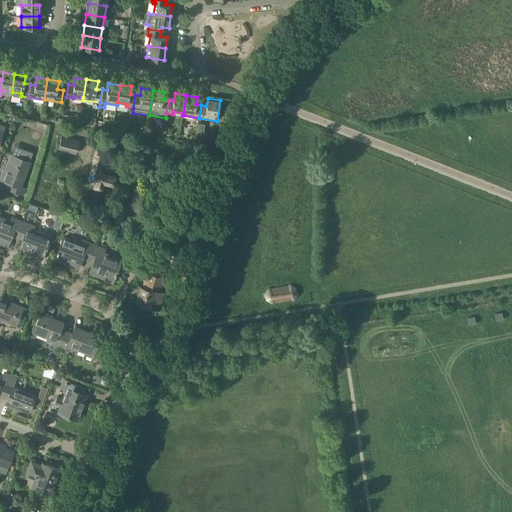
[(96,117),(83,115),(81,123),(95,125),(96,117)]
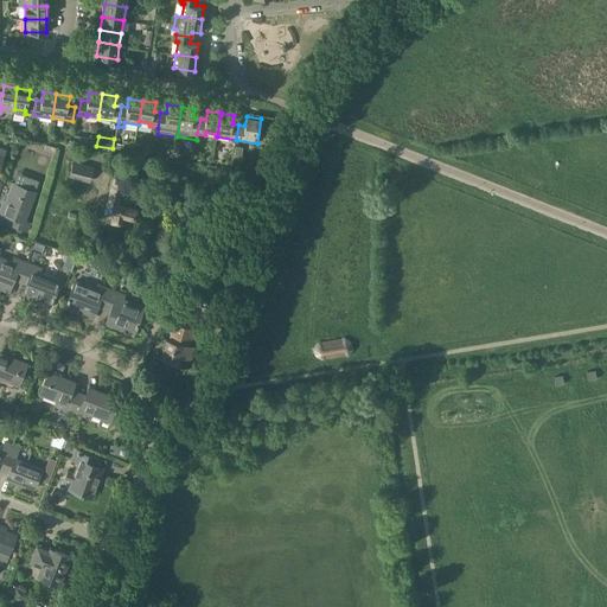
[(44,151),(53,154),(56,147),(46,144),(44,151)]
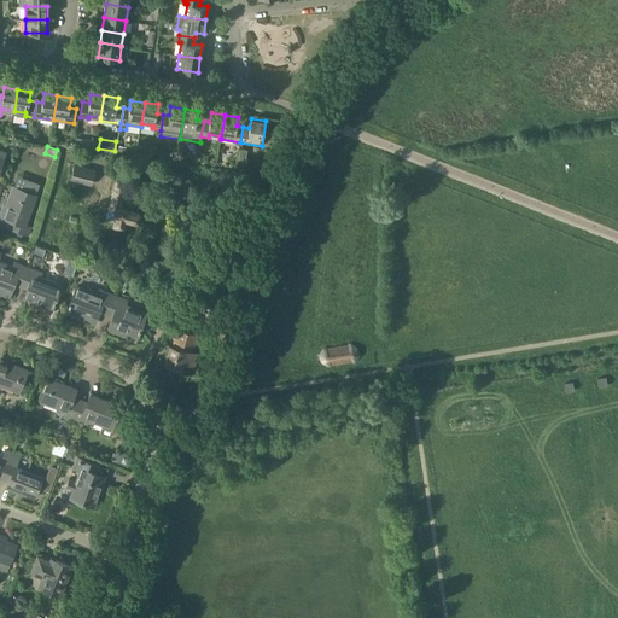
[(95,169),(75,164),(71,180),(92,185),(95,169)]
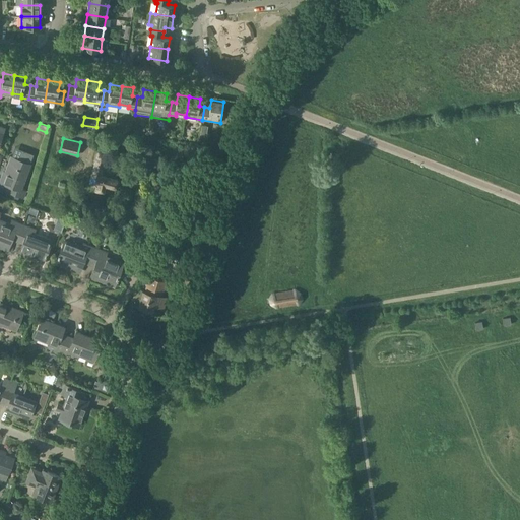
[(107,154),(99,151),(89,182),(98,184),(95,191),(104,193),(106,186),(116,189),(119,181),(101,175),(107,154)]
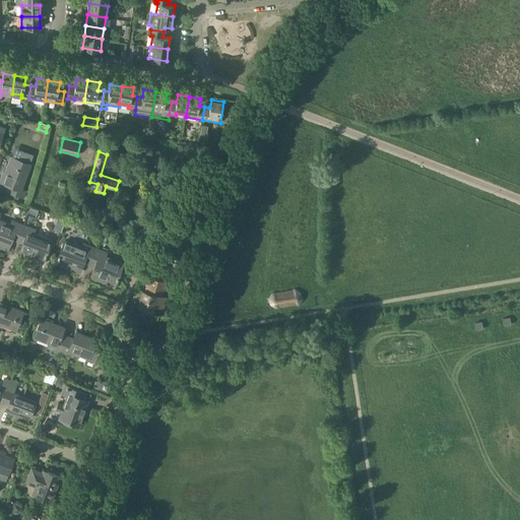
[(0,181),(11,186),(9,192),(23,197),(25,191),(21,189),(30,164),(12,156),(6,172),(4,171),(0,180),(0,181)]
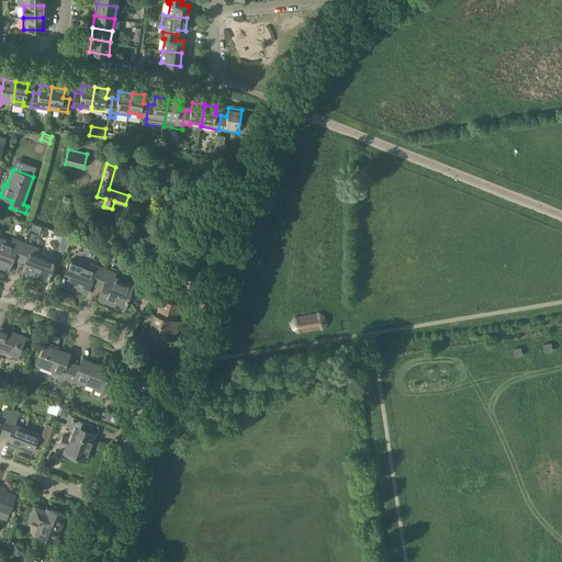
[(12,258),(19,260),(25,243),(13,238),(11,243),(0,237),(0,261),(10,265),(12,258)]
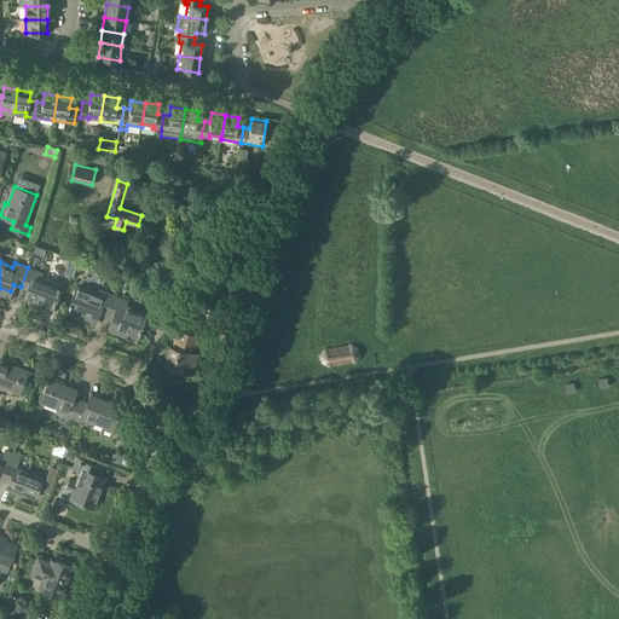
[(41,273),(28,267),(21,287),(27,290),(24,298),(40,304),(39,307),(51,312),(53,305),(55,305),(56,302),(56,301),(62,285),(40,277),(41,273)]
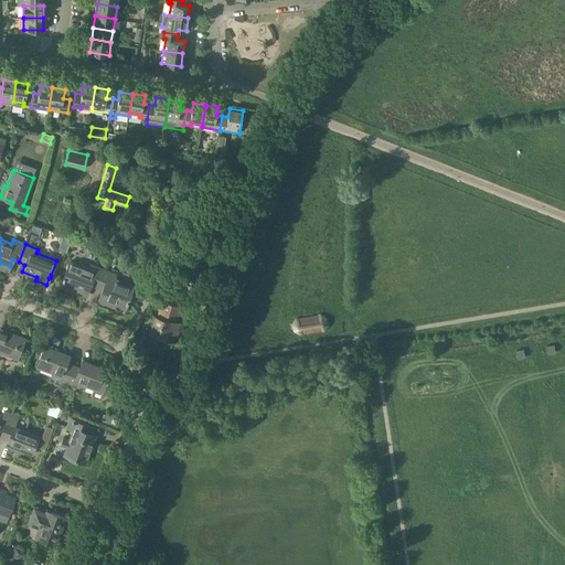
[(91,284),(96,286),(104,268),(92,264),(89,268),(70,260),(64,275),(63,275),(62,278),(63,278),(61,285),(87,295),(91,284)]
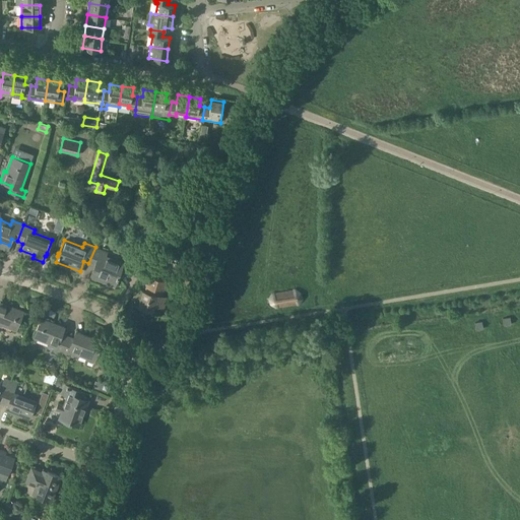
[(108,252),(95,247),(88,263),(94,265),(91,272),(105,277),(104,280),(114,284),(116,281),(117,278),(118,279),(119,276),(118,275),(123,262),(106,256),(108,252)]
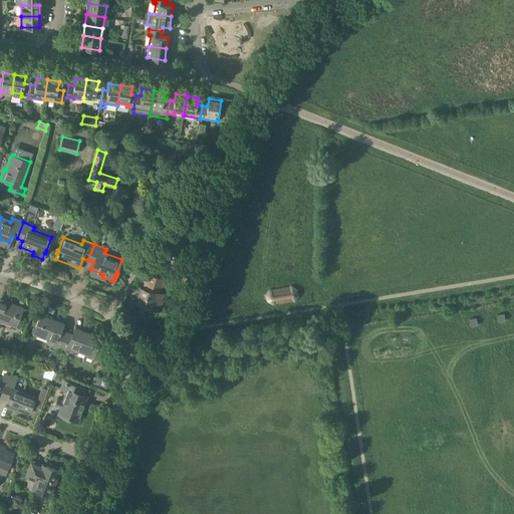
[(149,262),(154,249),(147,246),(142,259),(149,262)]
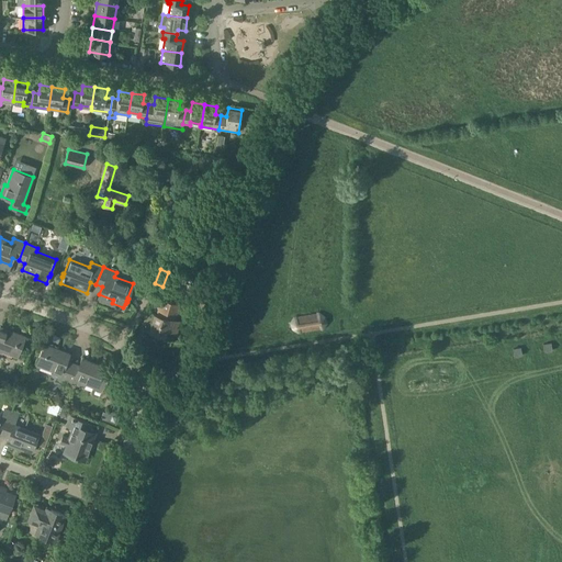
[(165,336),(167,329),(176,333),(179,321),(175,319),(178,304),(161,300),(157,315),(154,314),(149,330),(165,336)]
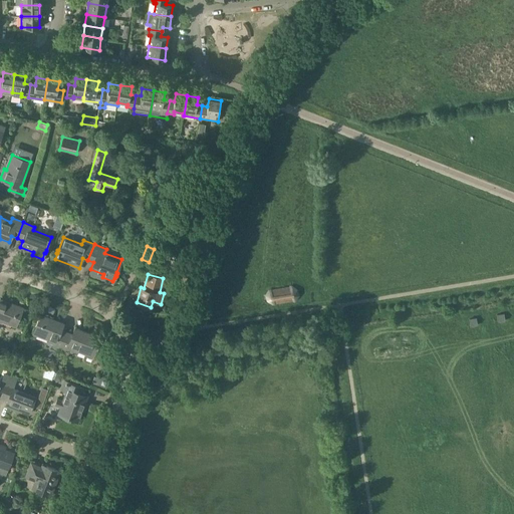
[(291,286),(269,290),(266,295),(268,300),(274,304),(295,300),(298,295),(296,289),(291,286)]
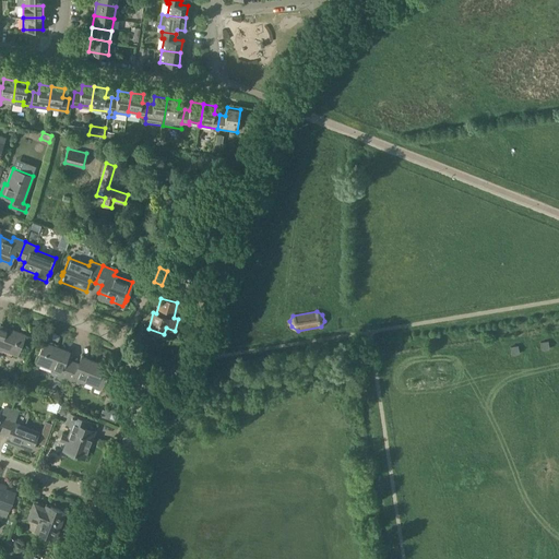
[(0,349),(1,348),(16,354),(25,334),(0,324),(0,349)]
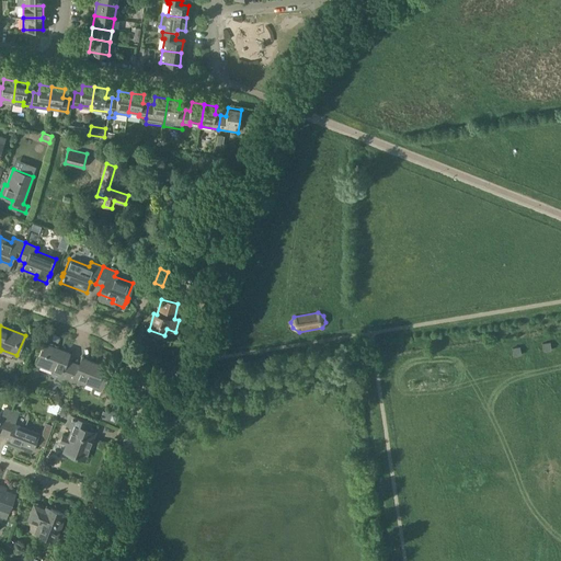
[(58,379),(66,381),(71,366),(65,364),(69,352),(44,343),(36,364),(54,370),(53,373),(60,375),(58,379)]
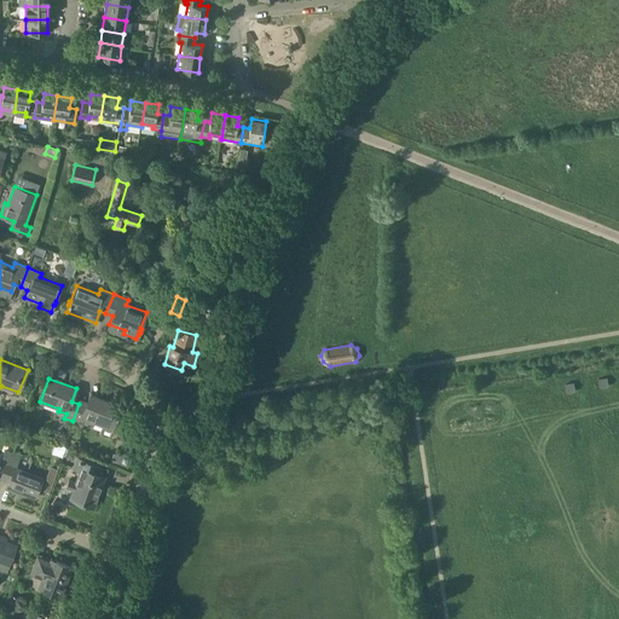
[(94,422),(104,426),(102,432),(103,434),(110,438),(113,435),(119,420),(116,418),(121,406),(91,394),(86,406),(79,404),(73,421),(80,424),(81,420),(93,423),(94,422)]
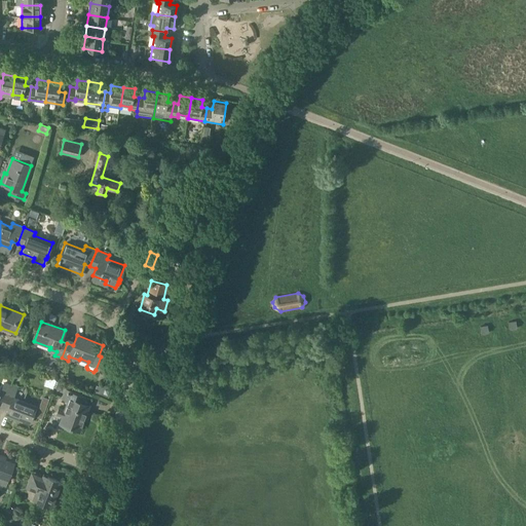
[(0,406),(3,407),(8,392),(11,385),(5,382),(1,392),(0,391),(0,406)]
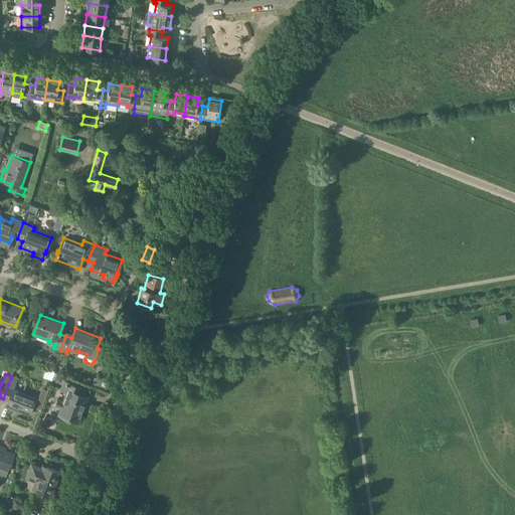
[(101,376),(98,386),(107,389),(110,379),(101,376)]
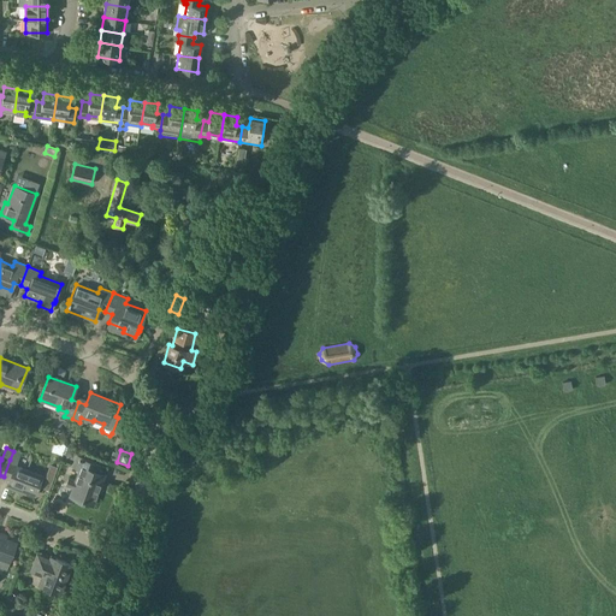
[(10,479),(9,484),(35,493),(42,475),(16,466),(21,454),(13,451),(10,460),(4,477),(10,479)]
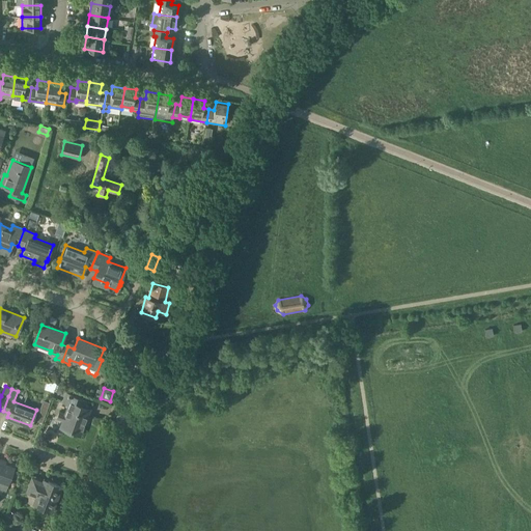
[(83,399),(66,394),(63,402),(68,404),(65,414),(59,412),(57,418),(63,420),(60,427),(80,434),(89,409),(81,406),(83,399)]
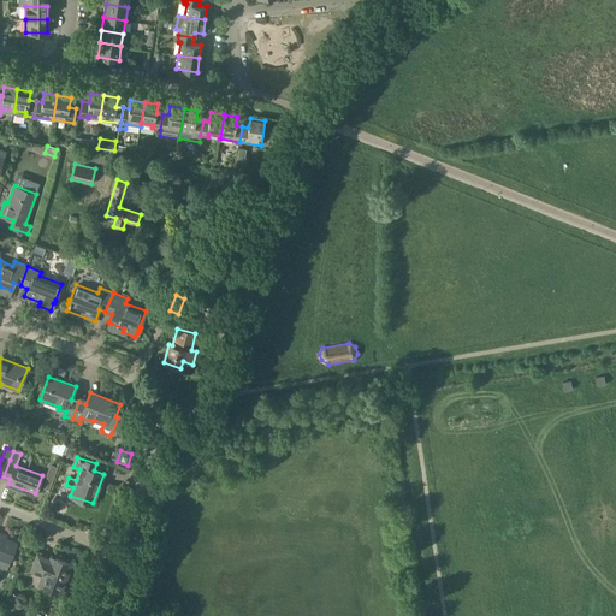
[(48,490),(57,467),(52,465),(42,487),(48,490)]
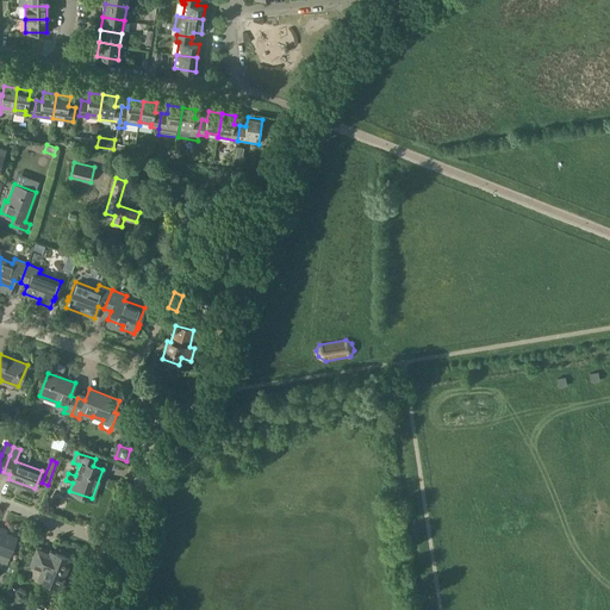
[(0,562),(6,565),(16,537),(0,531),(0,562)]
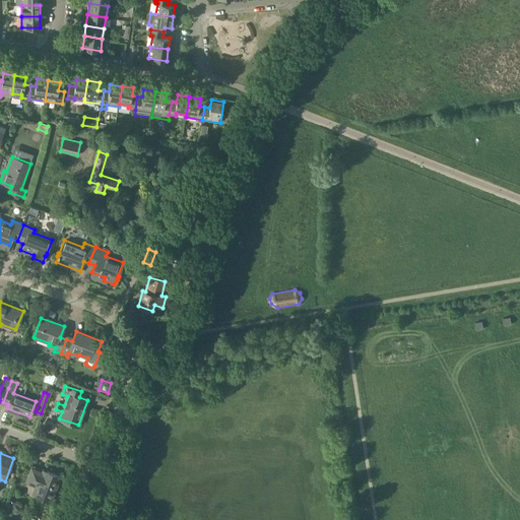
[(50,501),(60,476),(47,471),(46,474),(33,469),(27,481),(42,486),(38,496),(50,501)]
